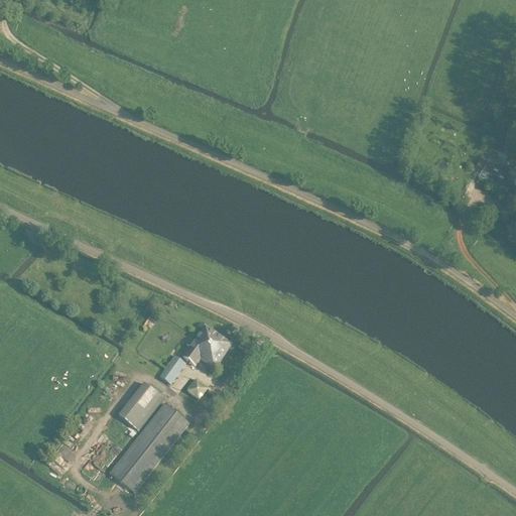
[(505,139),(503,147),(515,152),(515,151),(515,143),(512,142),(513,137),(508,136),(507,139),(505,139)]
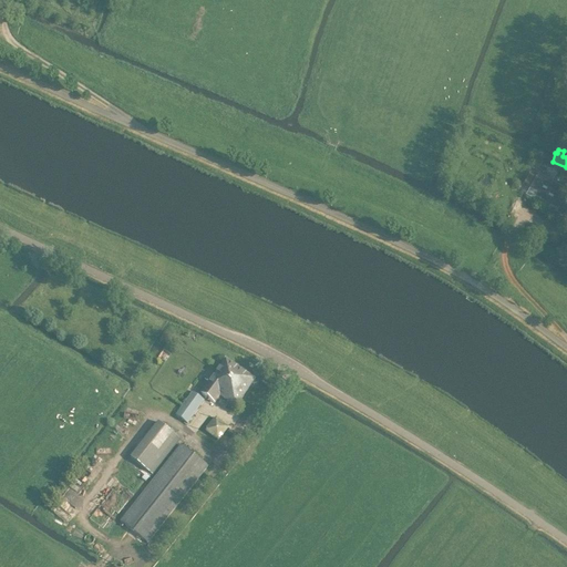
[(536,175),(531,173),(525,183),(531,185),(536,175)]
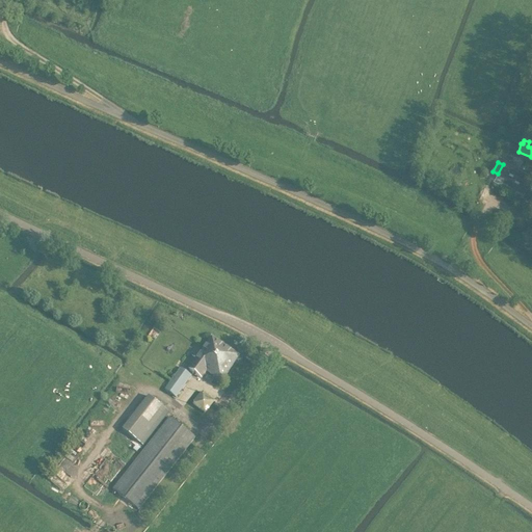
[(207,371),(211,374),(221,381),(239,355),(212,337),(189,370),(202,378),(207,371)]
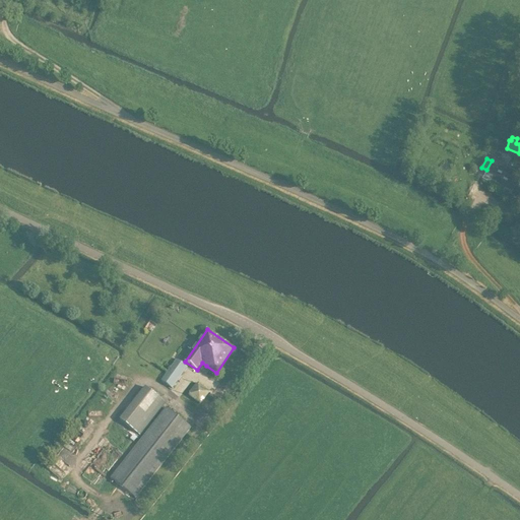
[(178,381),(187,368),(182,364),(177,360),(161,381),(167,384),(172,388),(178,381)]
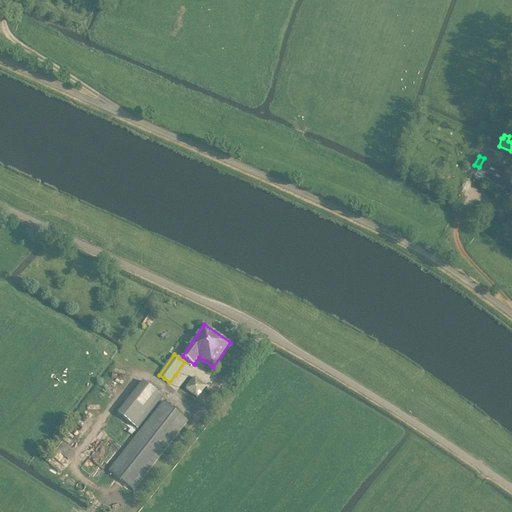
[(196,397),(205,385),(195,378),(186,389),(196,397)]
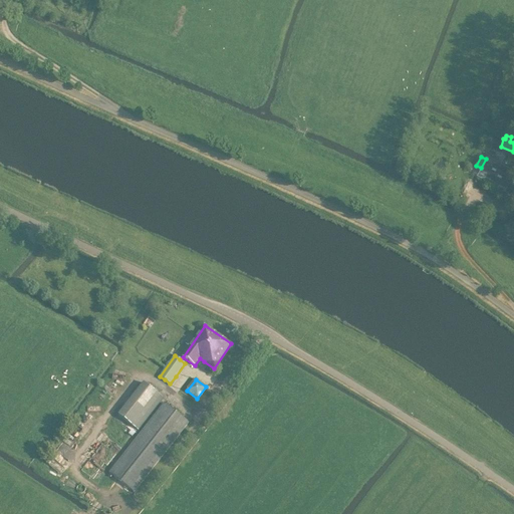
[(139,431),(164,399),(144,382),(118,415),(139,431)]
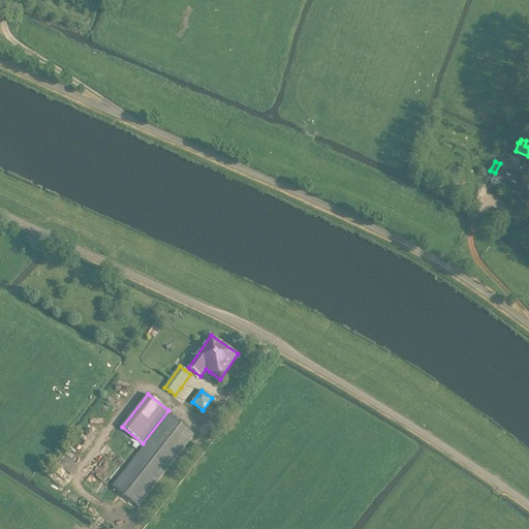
[(137,506),(194,434),(169,415),(113,487),(137,506)]
